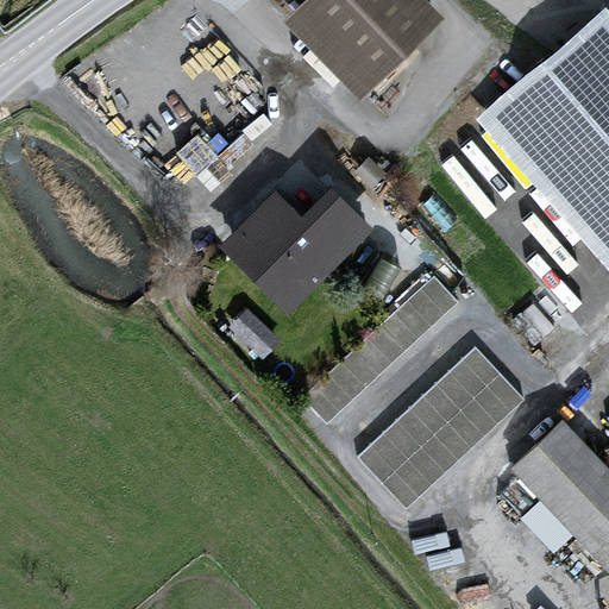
[(422,0),(306,0),(283,22),(360,101),(443,22),(422,0)]
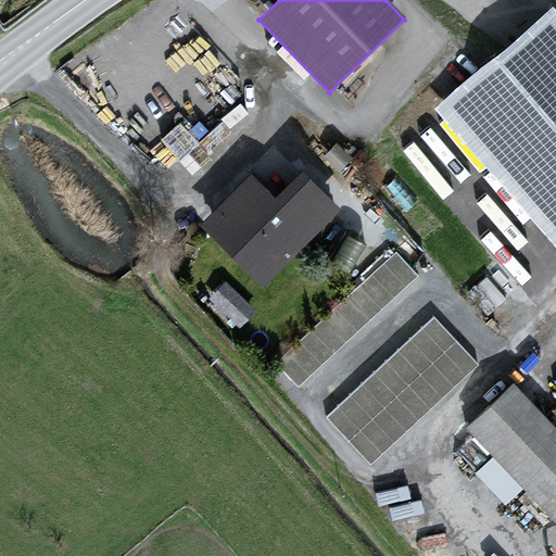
[(555,12),(552,8),(432,110),(555,249),(555,12)]
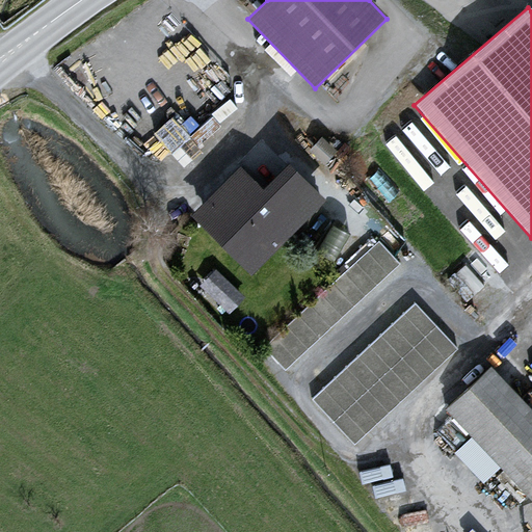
[(241,167),(193,218),(259,276),(325,200),(290,161),(265,189),(241,167)]
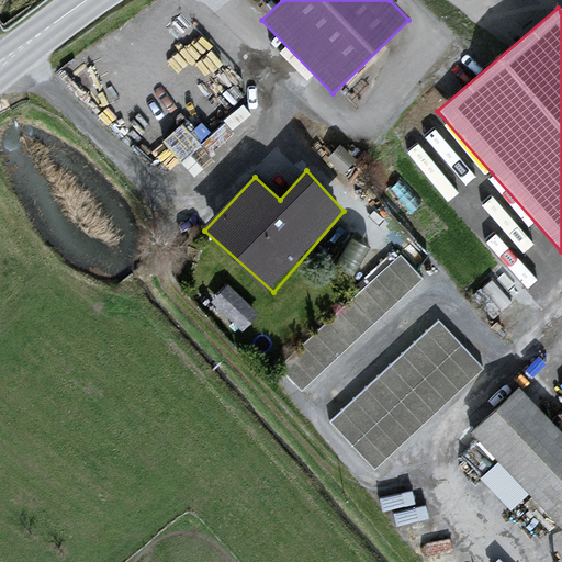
[(303,378),(422,271),(402,250),(283,357),(303,378)]
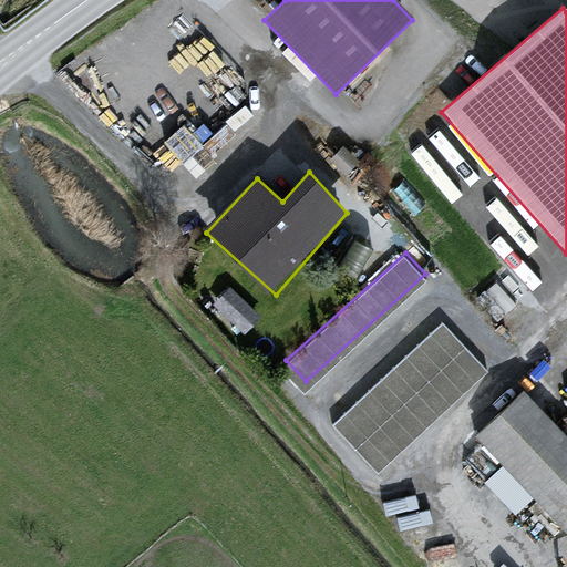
[(241,328),(260,312),(230,279),(213,296),(241,328)]
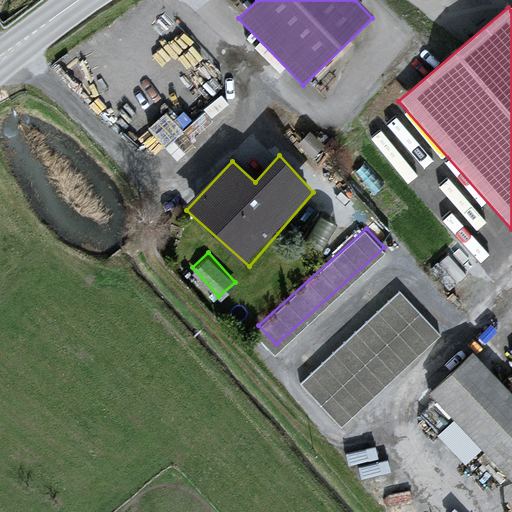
[(399,284),(299,377),(341,422),(441,328),(399,284)]
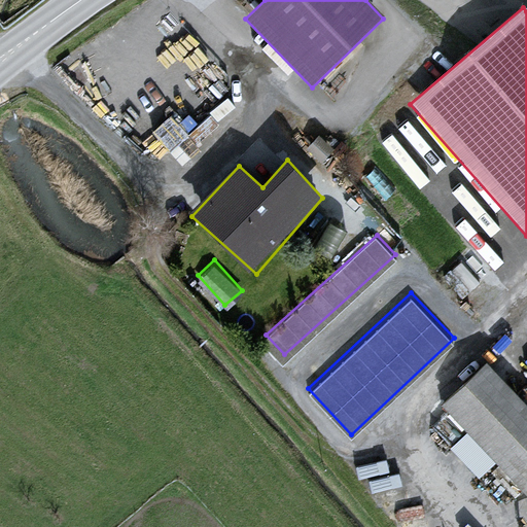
[(526,408),(485,363),(440,407),(526,493),(526,408)]
